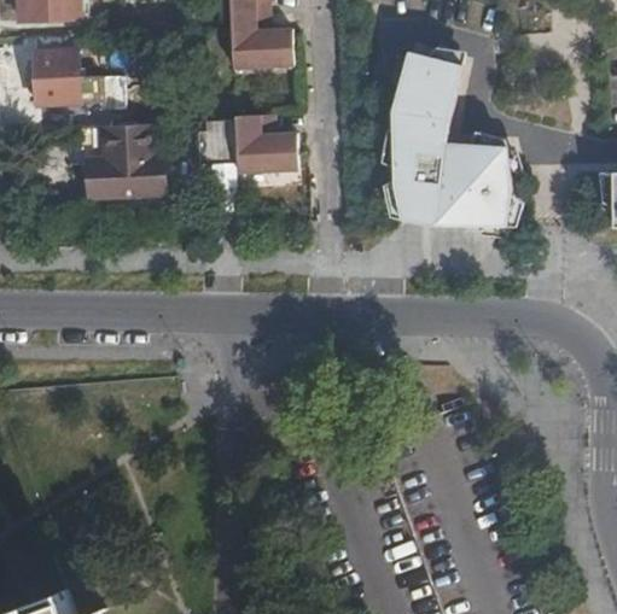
[(82,16),(81,0),(21,0),(22,19),(82,16)]
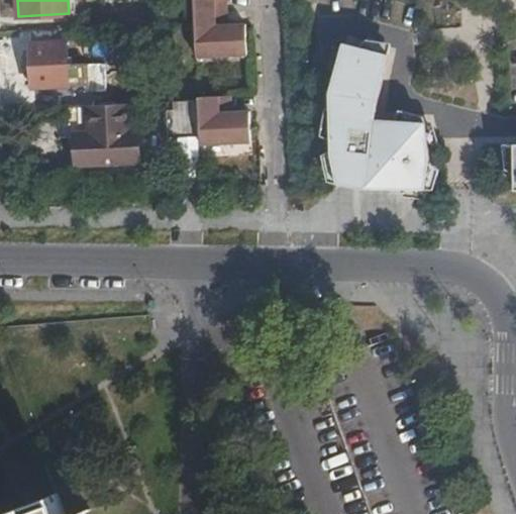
[(196,0),(197,8),(225,7),(224,0),(196,0)]
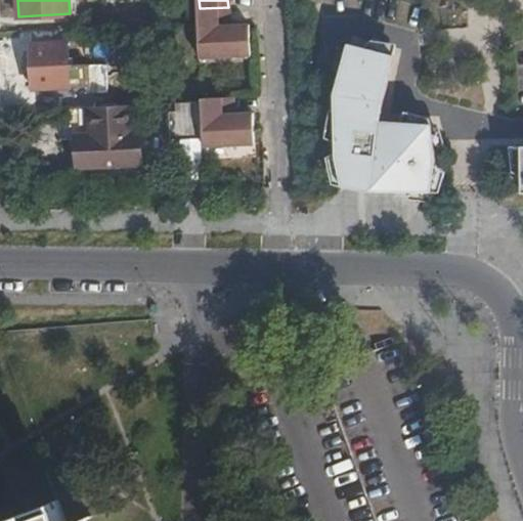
[(228,7),(200,8),(202,55),(254,52),(252,22),(228,23),(228,7)]
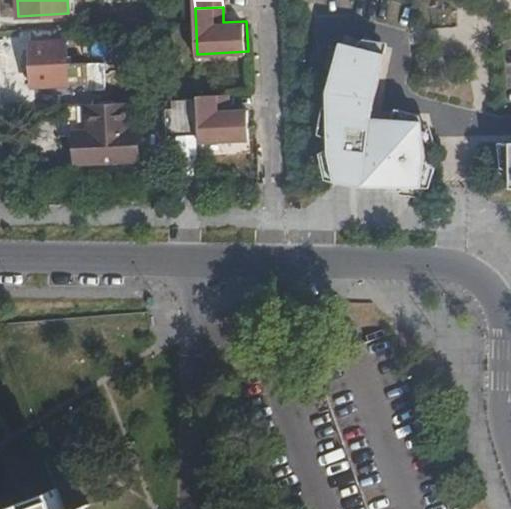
[(69,63),(68,39),(30,40),(32,84),(89,81),(89,62),(69,63)]
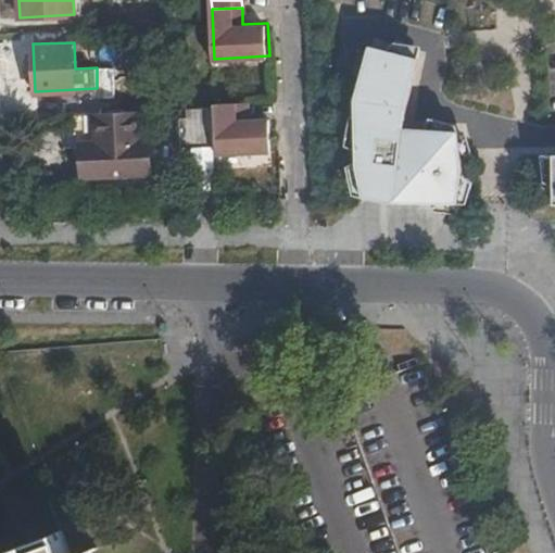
[(414,60),(365,45),(351,102),(353,162),(361,199),(390,203),(456,205),(461,174),(454,130),(401,129),(414,60)]
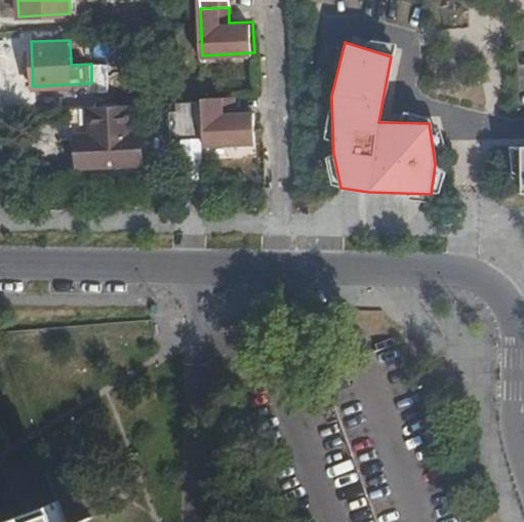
[(233,95),(204,97),(206,145),(257,142),(256,111),(233,112),(233,95)]
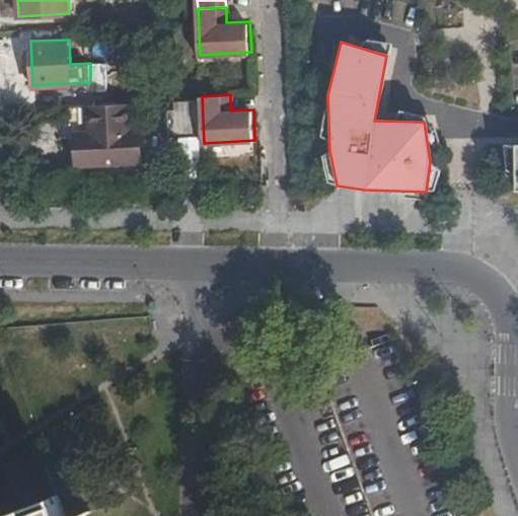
[(159,133),(202,133),(201,98),(157,100),(159,133)]
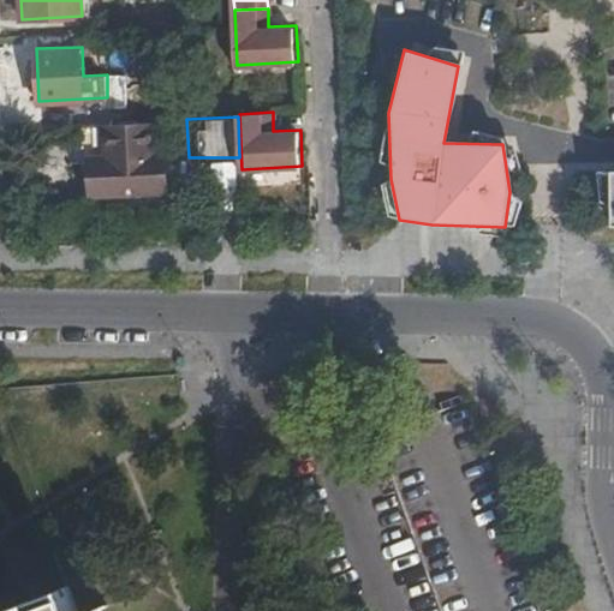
[(114,127),(114,160),(97,161),(97,185),(162,184),(161,160),(149,160),(147,126),(114,127)]
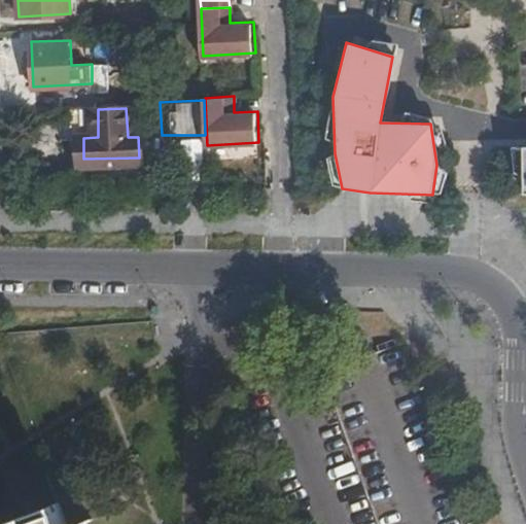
[(96,523),(94,518),(75,523),(67,523),(59,503),(0,523),(96,523)]
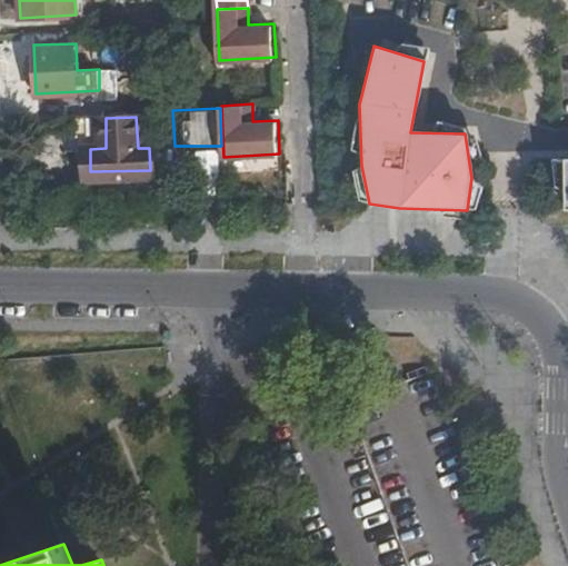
All buildings are outlined.
